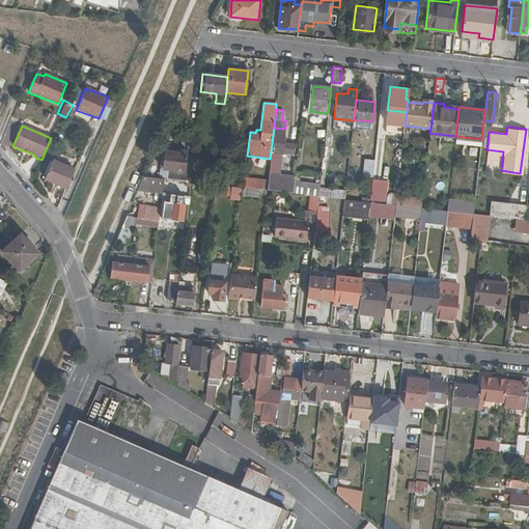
[(285,129),(274,128),(270,159),(266,190),(268,190),(293,193),(294,183),(295,177),(280,175),(283,151),(284,142),(286,129),(285,129)]
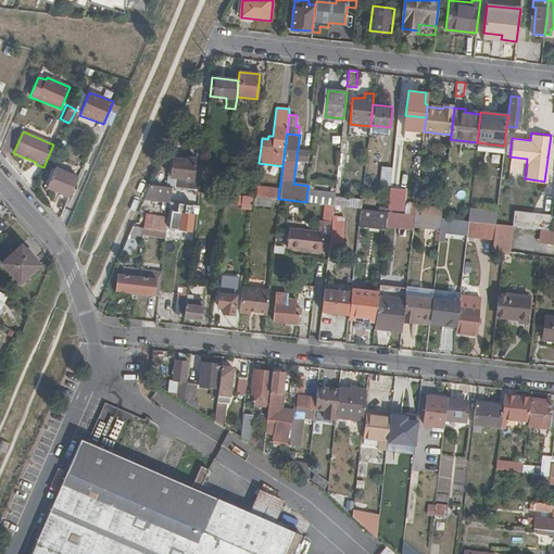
[(450,139),(450,143),(460,145),(458,149),(476,151),(476,148),(477,142),(450,139)]
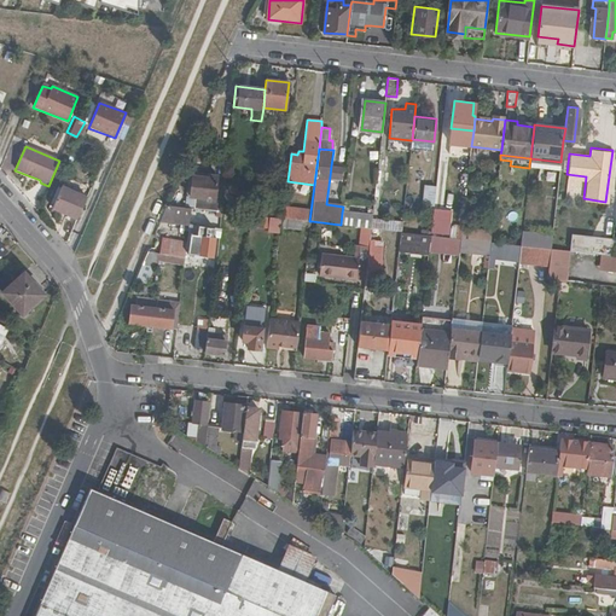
[(331,166),(330,176),(341,178),(342,167),(331,166)]
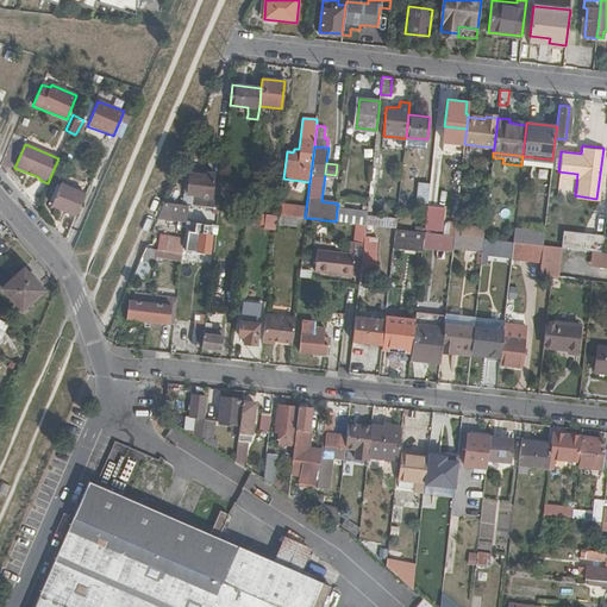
[(183,192),(188,192),(191,173),(206,175),(206,170),(206,167),(186,164),(183,192)]
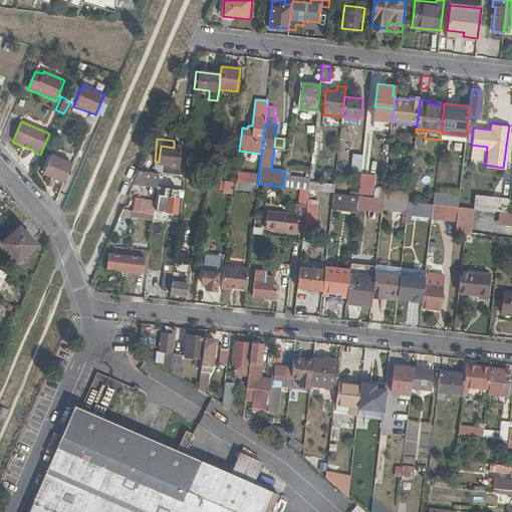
[(164,163),(163,172),(184,175),(186,155),(180,154),(181,145),(174,144),(174,148),(161,146),(159,162),(164,163)]
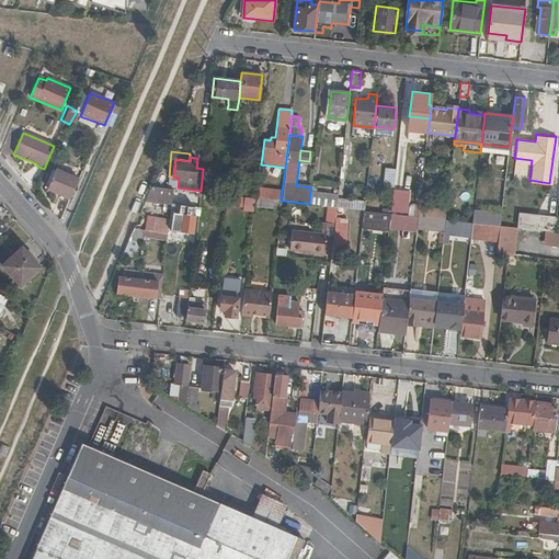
[(249,177),(250,162),(243,162),(241,177),(249,177)]
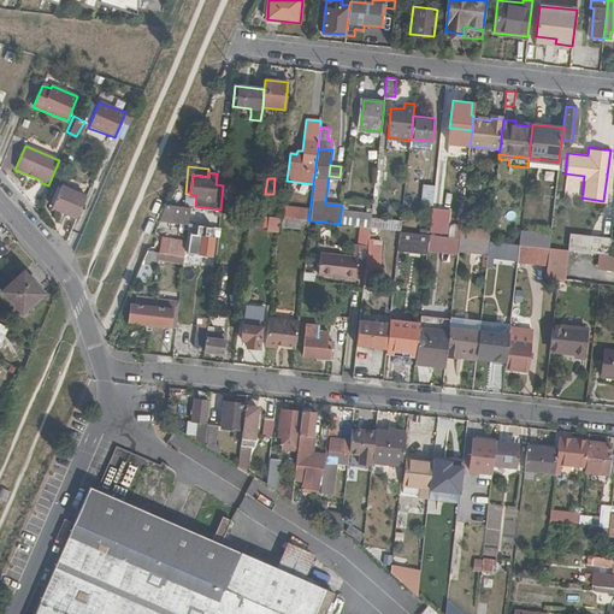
[(417,201),(430,204),(434,184),(420,182),(417,201)]
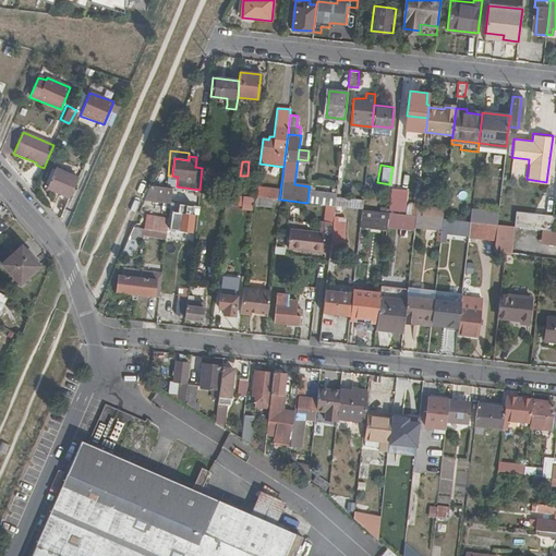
[(45,191),(68,200),(76,180),(53,171),(45,191)]
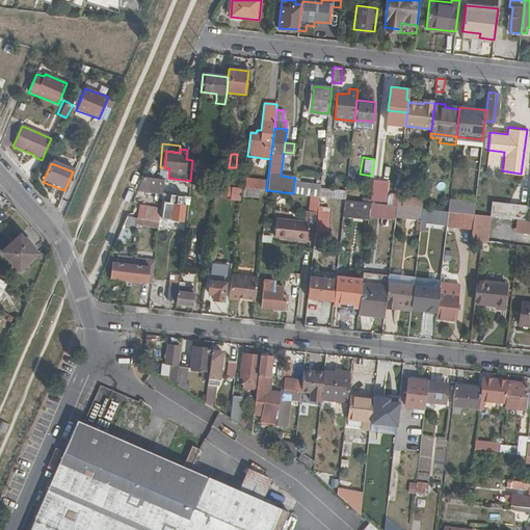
[(143,176),(137,189),(162,192),(163,188),(164,182),(164,178),(143,176)]
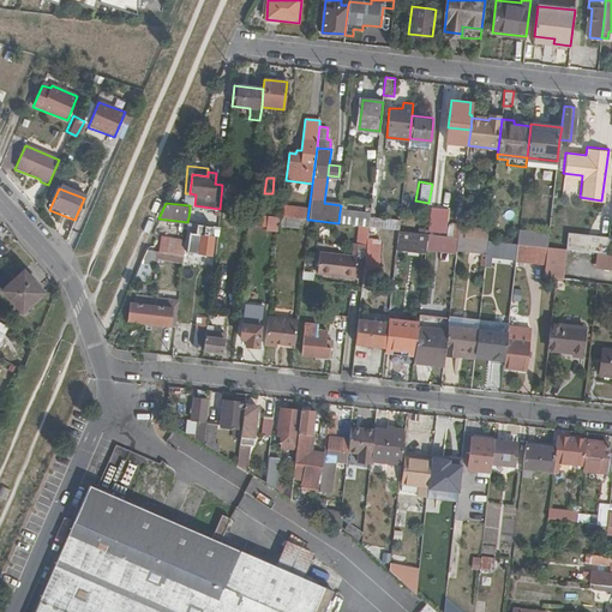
[(445,209),(430,207),(427,229),(443,231),(445,209)]
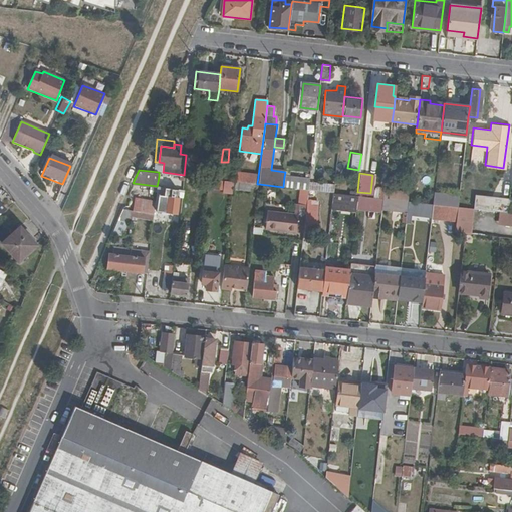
[(239,175),(238,181),(250,183),(251,183),(252,176),(239,175)]
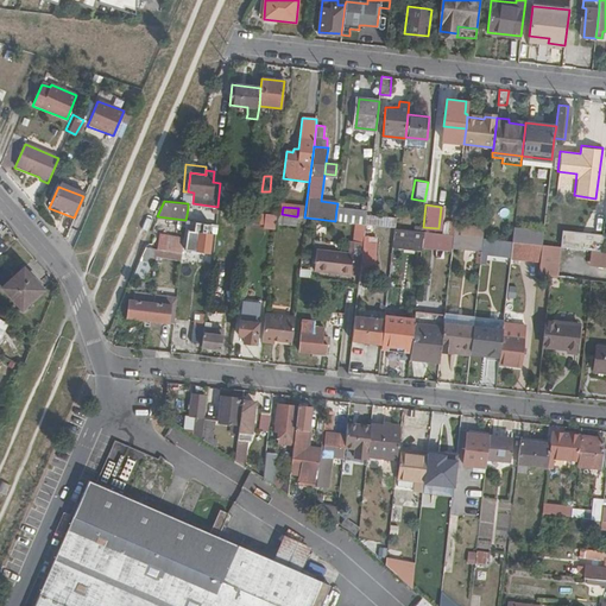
[(366,213),(336,209),(335,221),(357,223),(365,225),(366,213)]
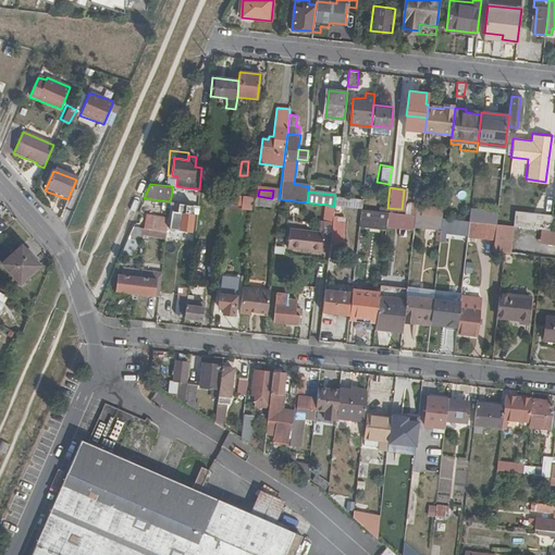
[(237,207),(249,209),(250,195),(239,194),(237,207)]
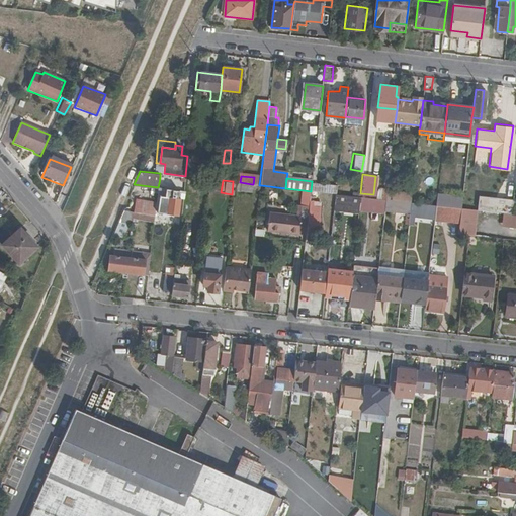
[(337,184),(312,181),(311,191),(336,193),(337,184)]
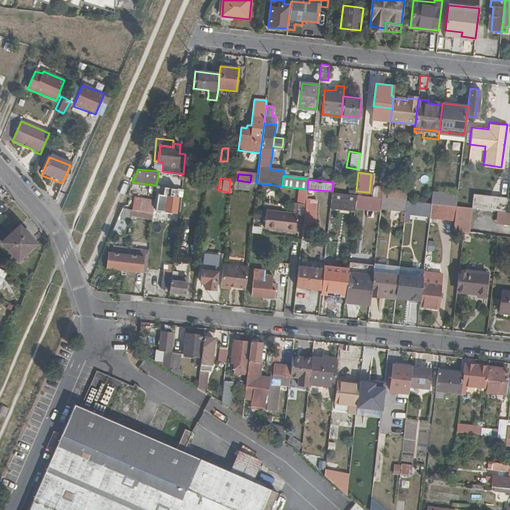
[(232,187),(249,189),(249,182),(237,180),(233,180),(232,187)]
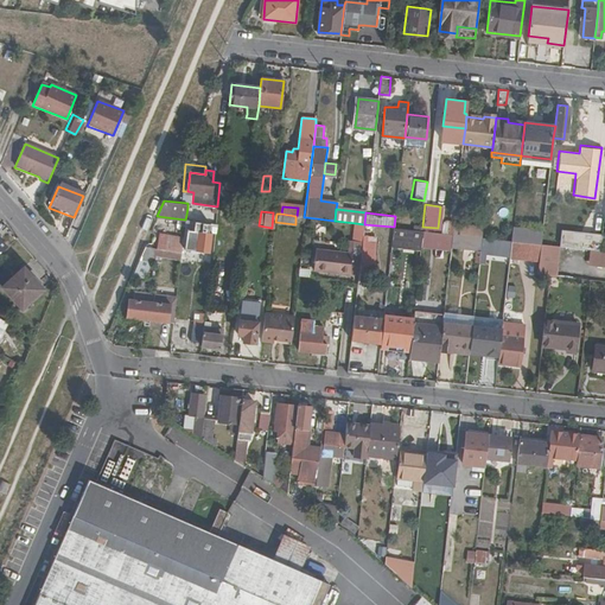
[(193,250),(209,253),(211,233),(212,223),(209,223),(198,221),(196,221),(195,231),(186,230),(184,247),(195,248),(193,250)]
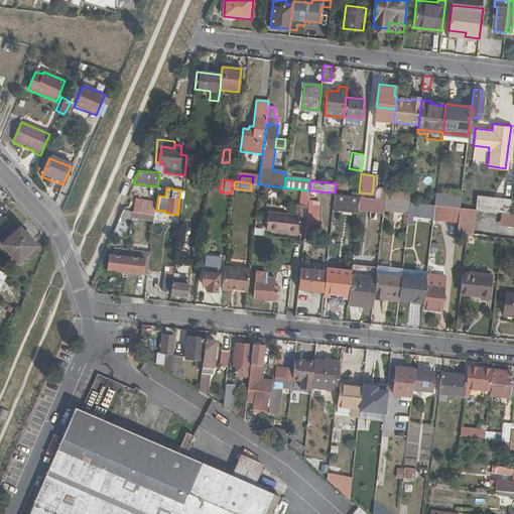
[(385,188),(384,199),(388,199),(409,201),(410,191),(385,188)]
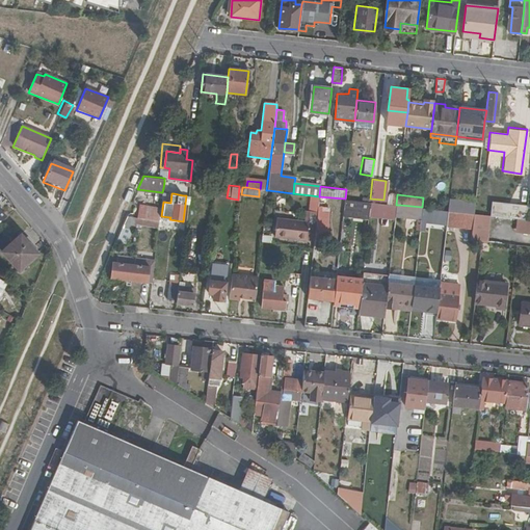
[(311,207),(317,208),(319,196),(312,195),(311,207)]
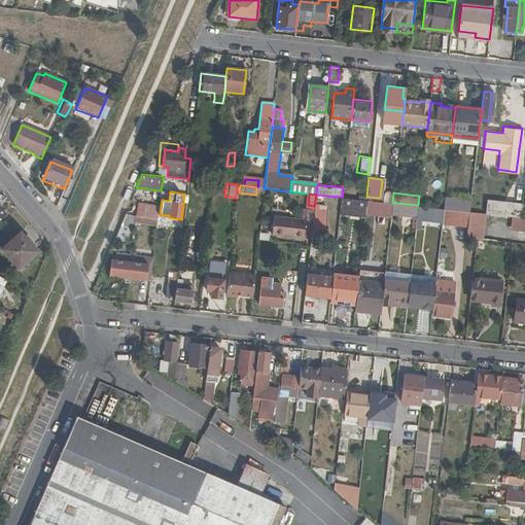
[(341,204),(355,206),(356,199),(342,197),(341,204)]
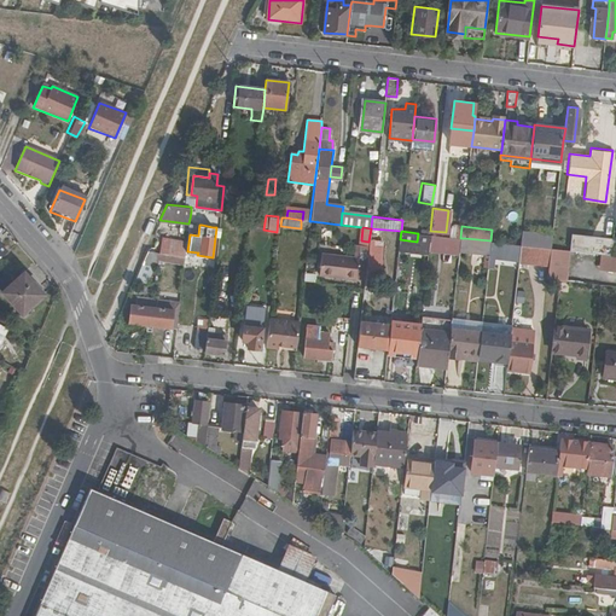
[(417,242),(430,243),(431,234),(430,234),(418,233),(417,242)]
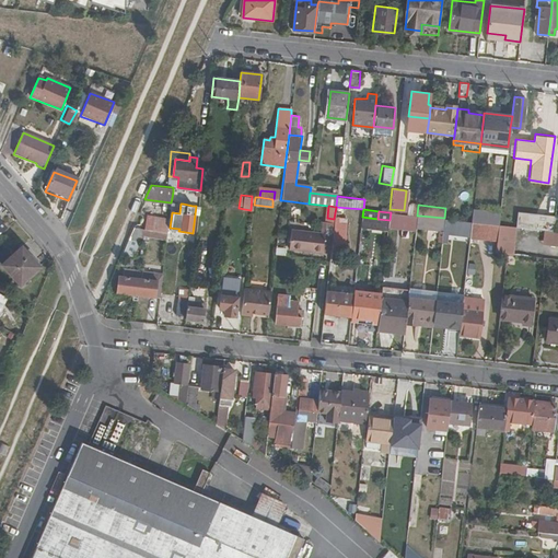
[(388,225),(416,229),(416,225),(417,216),(391,212),(390,220),(388,225)]
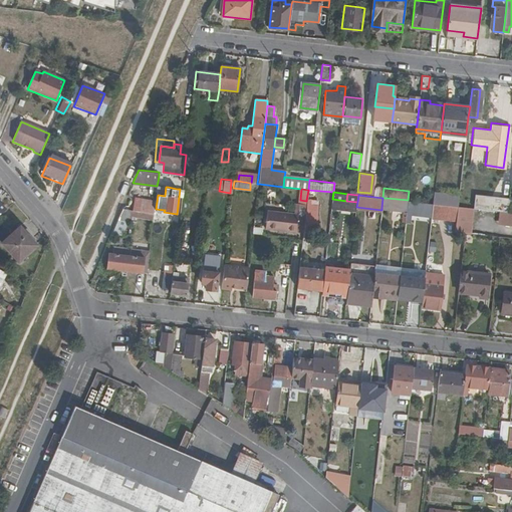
[(382,198),(381,207),(407,210),(408,200),(387,198),(382,198)]
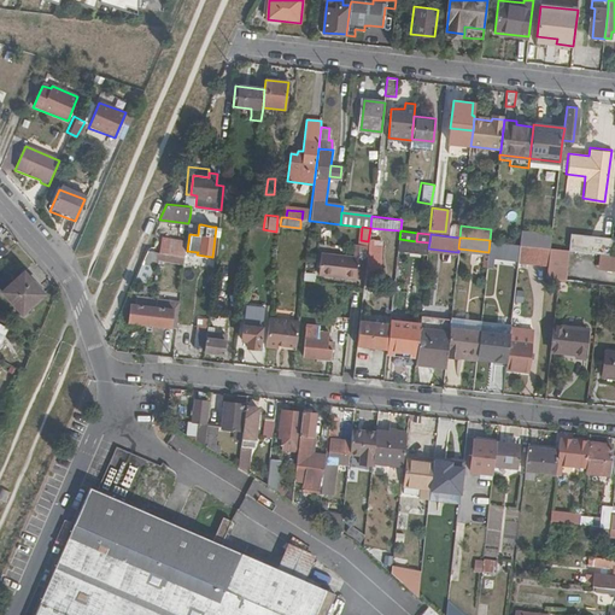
[(171,255),(181,256),(185,257),(187,241),(171,239),(170,247),(173,247),(171,255)]
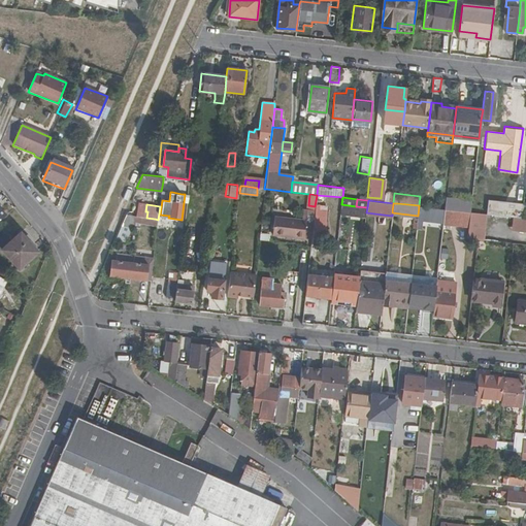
[(418,216),(444,219),(445,208),(437,207),(419,205),(418,216)]
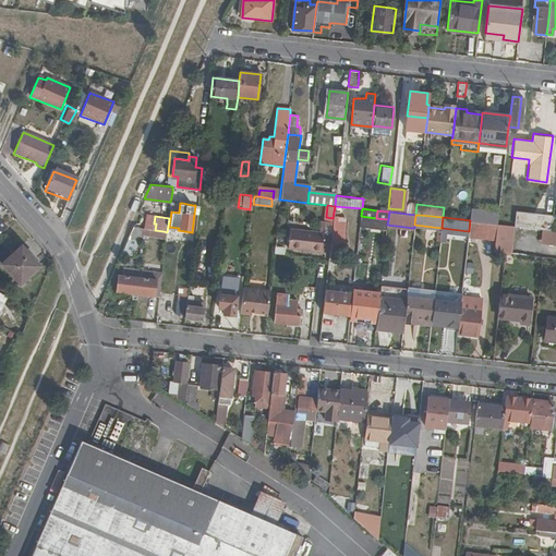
[(328,252),(333,221),(324,220),(323,229),(290,226),(287,248),(328,252)]
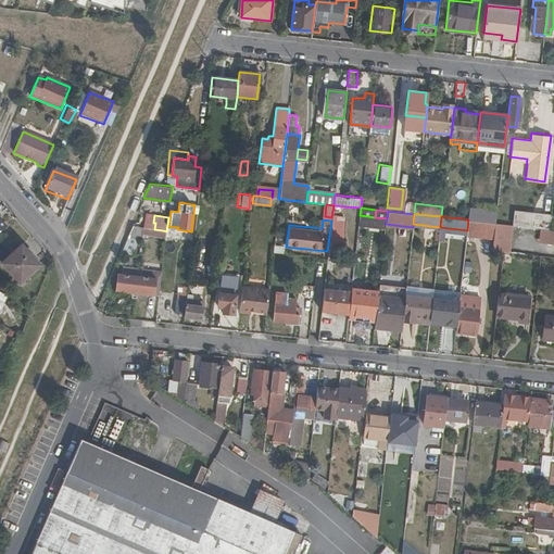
[(466,236),(493,239),(495,223),(489,222),(468,219),(467,230),(466,236)]
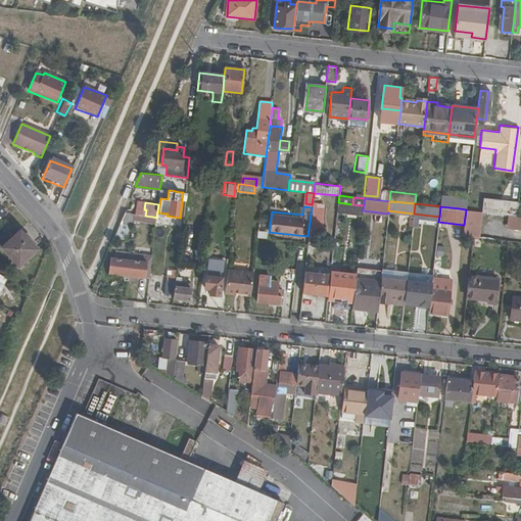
[(464,225),(463,235),(473,236),(479,237),(481,220),(472,219),(472,209),(466,209),(464,225)]
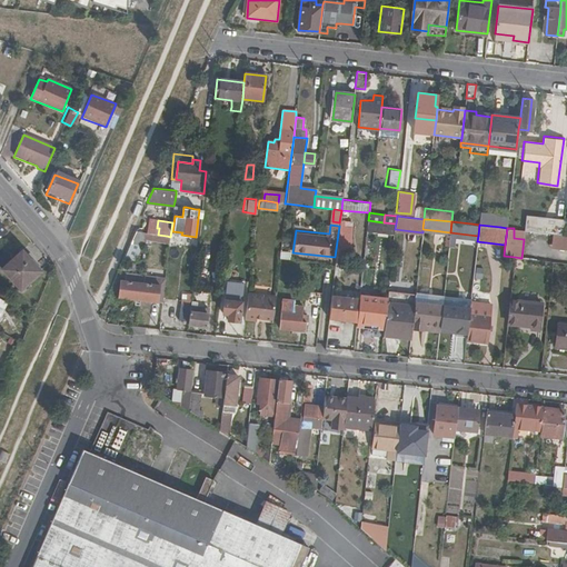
[(524,239),(525,229),(514,228),(514,238),(524,239)]
